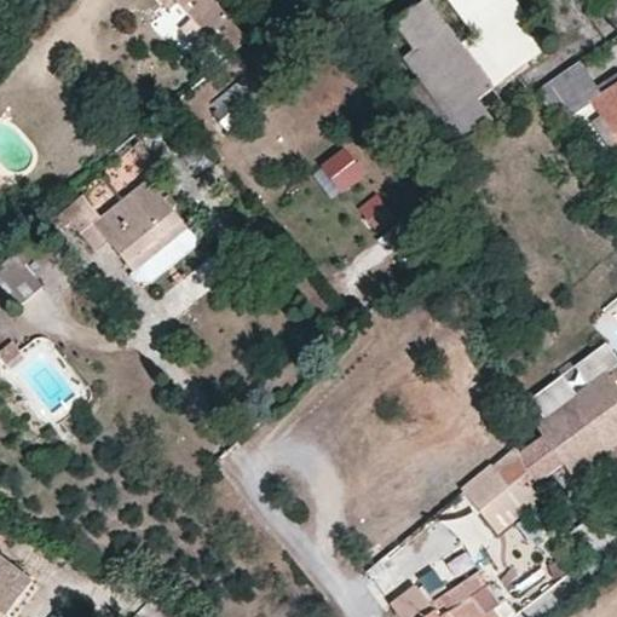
[(177,0),(226,56),(249,38),(214,0),(162,0),(166,3),(169,0),(177,0)]
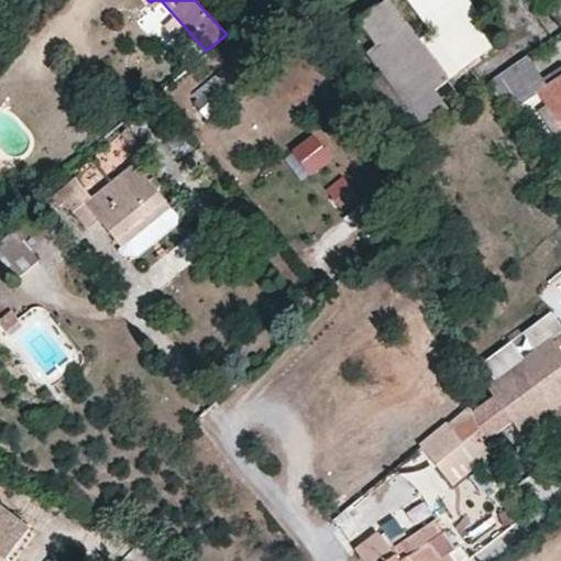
[(366,50),(381,68),(409,107),(435,89),(447,79),(496,42),(494,39),(465,0),(403,0),(427,32),(417,40),(387,0),(385,0),(358,20),(374,44),(366,50)]
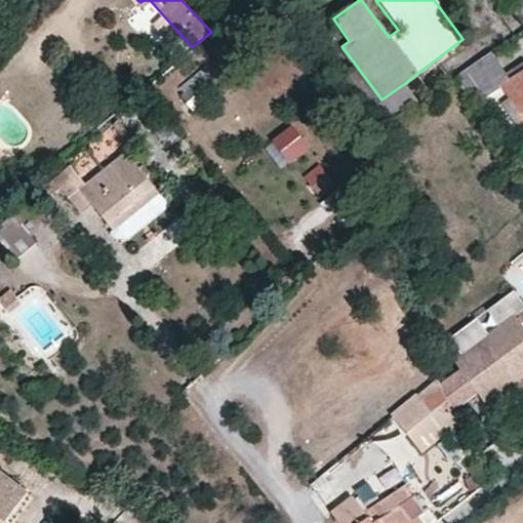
[(453,76),(471,103),(479,98),(505,136),(522,124),(522,72),(504,84),(483,54),(453,76)]
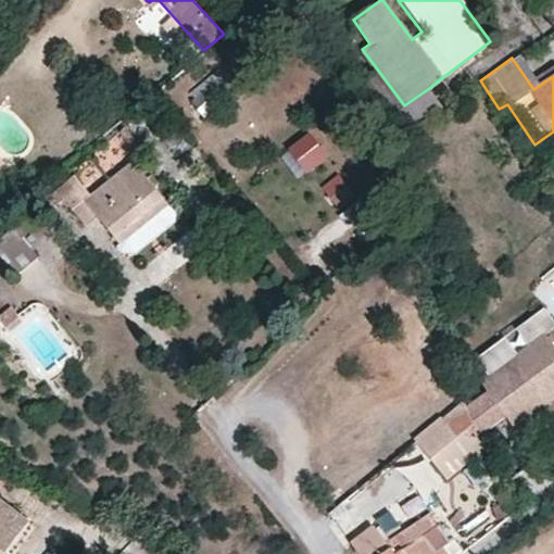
[(376,67),(351,86),(394,145),(395,143),(443,108),(429,88),(404,105),(376,67)]
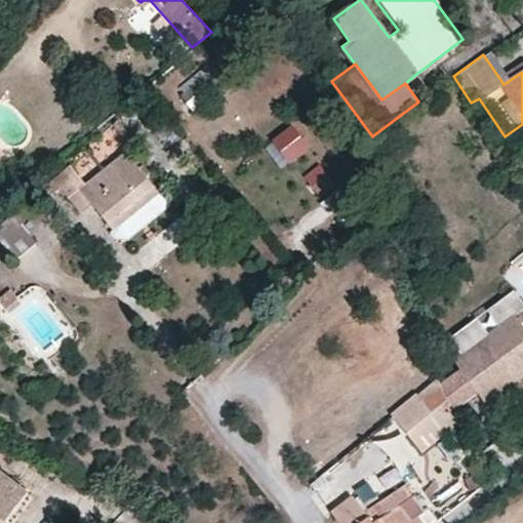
[(191,110),(222,83),(209,69),(178,94),(191,110)]
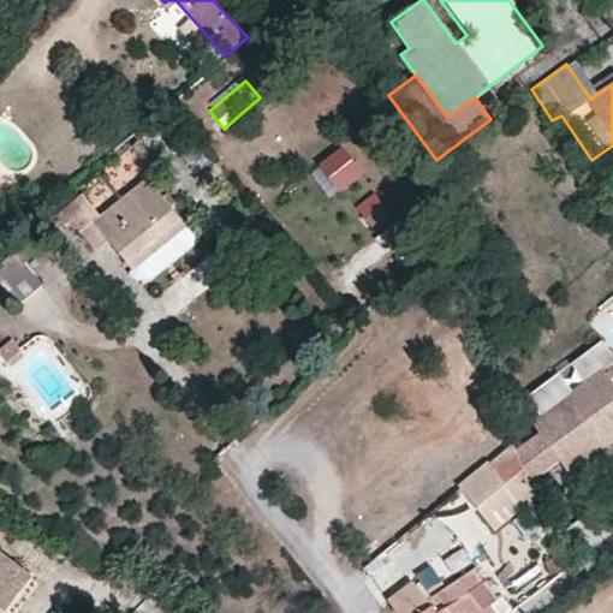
[(302,161),(322,144),(310,129),(290,146),(302,161)]
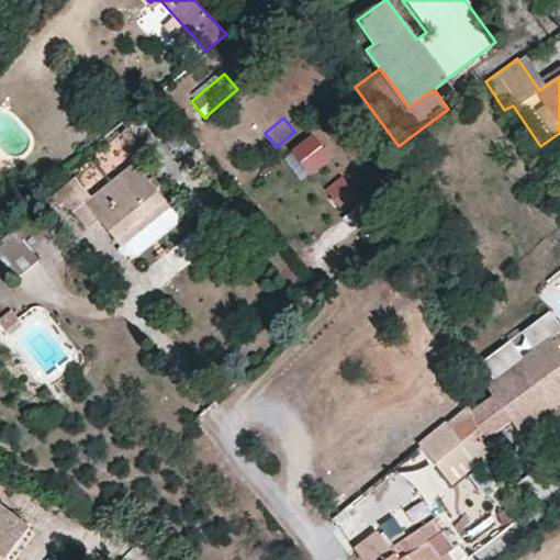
[(306,171),(332,153),(312,126),(287,145),(306,171)]
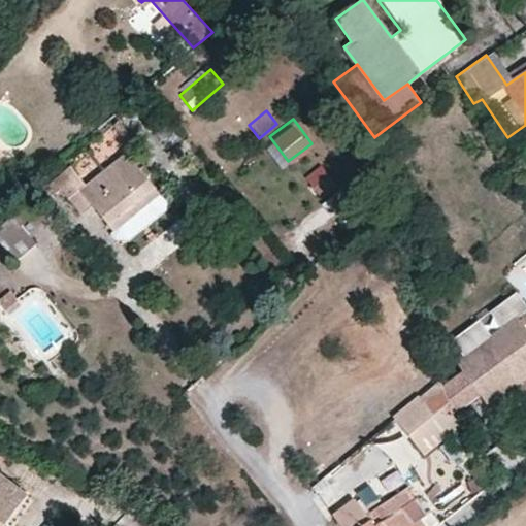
[(113,231),(160,193),(125,151),(85,185),(69,165),(52,178),(79,212),(90,204),(113,231)]
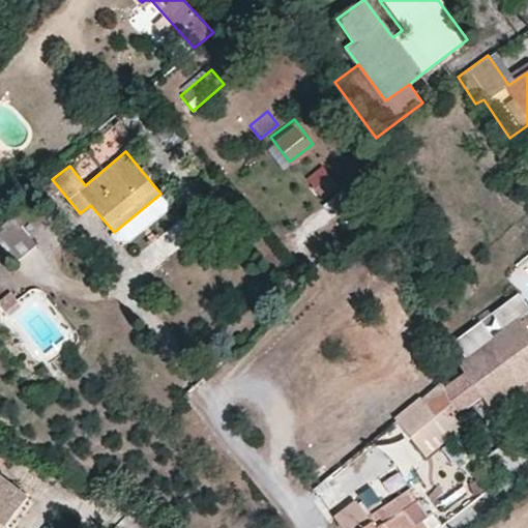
[(35,244),(11,215),(0,224),(0,243),(15,261),(35,244)]
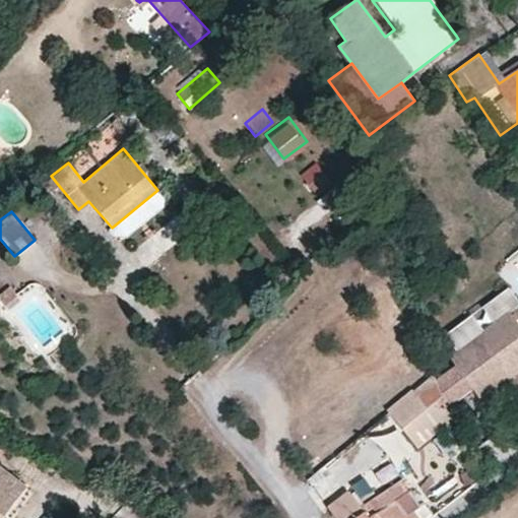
[(19,301),(8,285),(0,292),(0,298),(8,309),(19,301)]
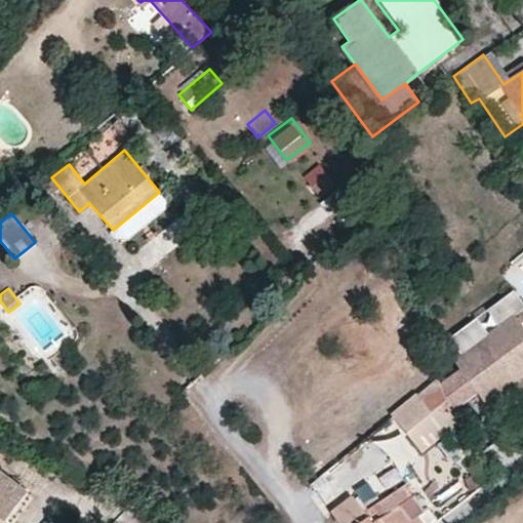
[(517,319),(511,311),(480,333),(486,342),(455,364),(460,371),(494,346),(490,339),(517,319)]
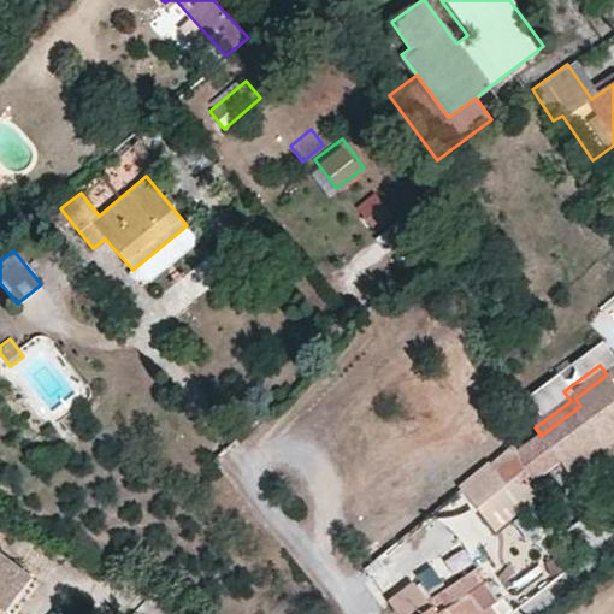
[(613,447),(613,384),(607,375),(576,399),(580,406),(541,436),(572,478),(603,454),(613,447)]
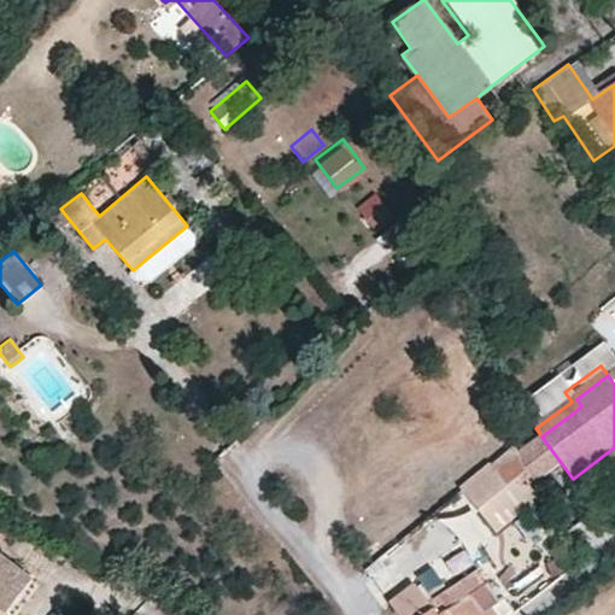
[(536,504),(517,458),(499,474),(491,463),(461,488),(478,509),(499,536),(536,504)]
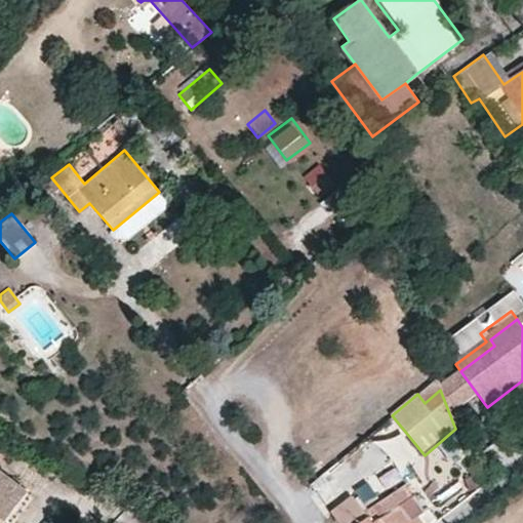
[(0,518),(2,520),(4,521),(26,492),(0,473),(0,518)]
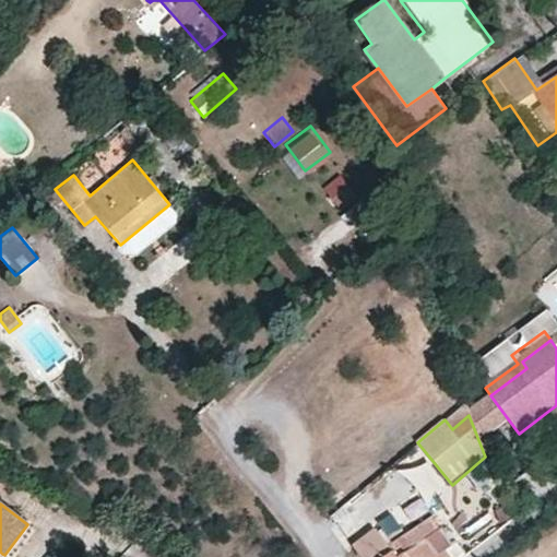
[(448,556),(442,549),(451,543),(431,516),(388,545),(374,526),(352,544),(360,556),(448,556)]
